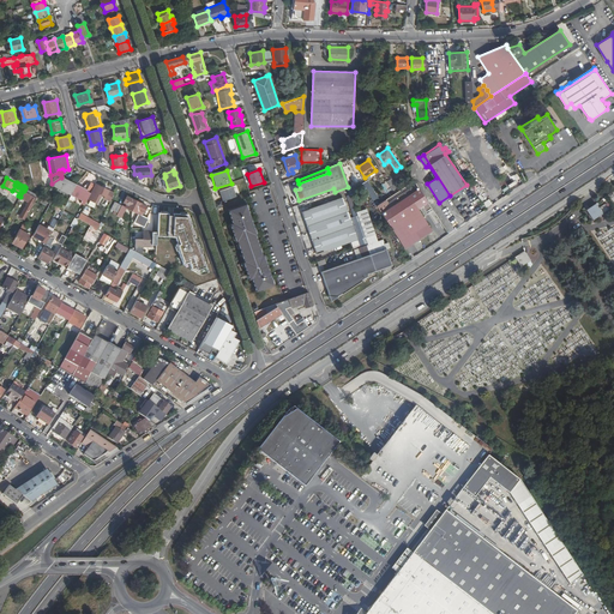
[(61,178),(52,184),(72,193),(77,185),(61,178)]
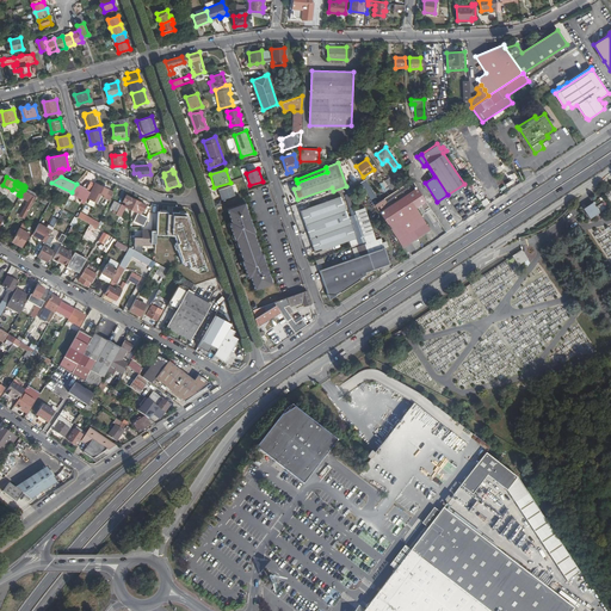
[(390,178),(384,180),(393,192),(397,190),(390,178)]
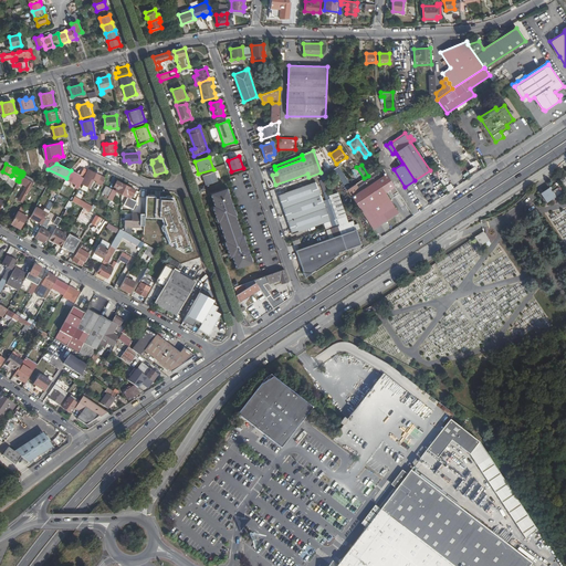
[(338,167),(334,170),(339,178),(344,175),(338,167)]
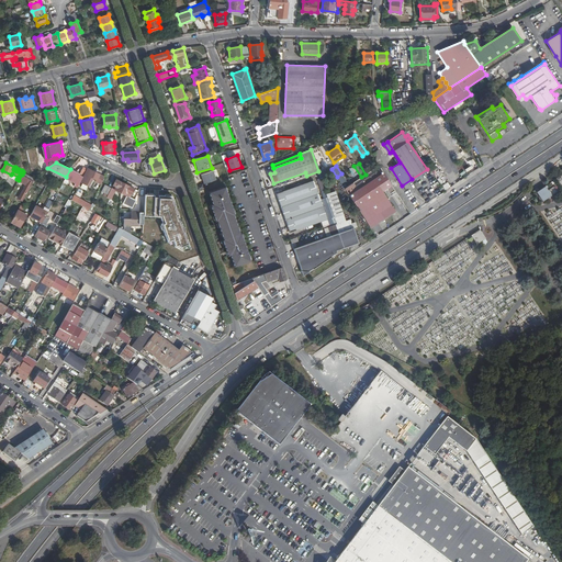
[(91,169),(88,168),(85,172),(87,173),(88,175),(88,176),(93,179),(97,180),(98,179),(99,180),(102,176),(100,175),(100,173),(91,169)]
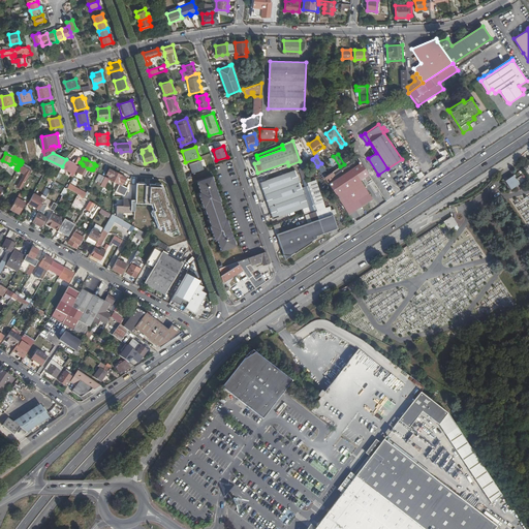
[(71,172),(70,175),(73,177),(75,172),(79,165),(66,159),(62,166),(62,167),(71,172)]
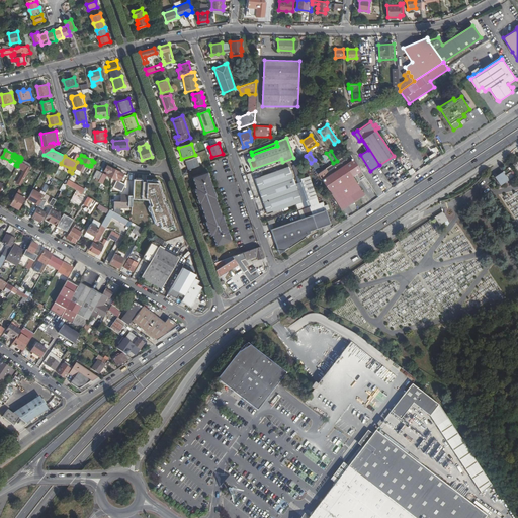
[(197,157),(185,161),(188,170),(199,166),(197,157)]
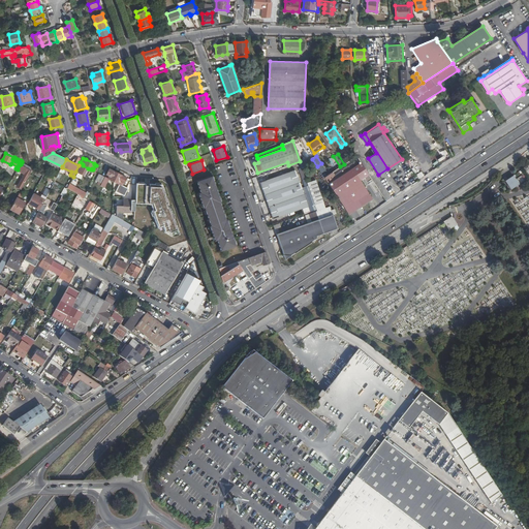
[(333,172),(324,177),(348,213),(355,209),(370,198),(359,180),(369,174),(361,162),(358,164),(354,161),(335,175),(333,172)]
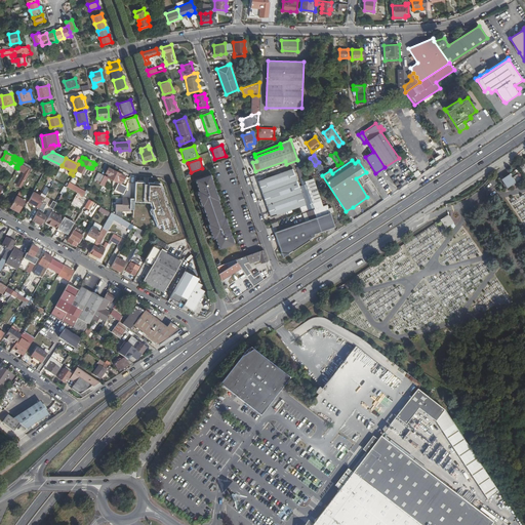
[(81,162),(79,161),(78,164),(75,170),(84,174),(87,167),(82,164),(82,163),(81,162)]
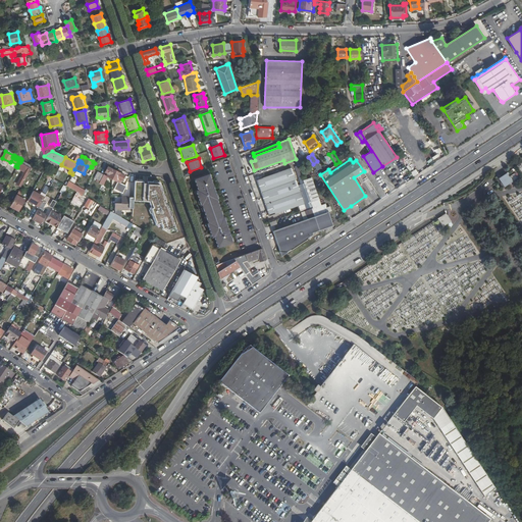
[(284,163),(283,160),(254,170),(255,173),(284,163)]
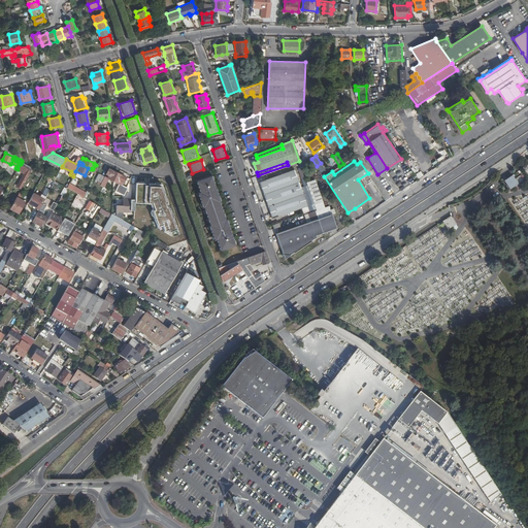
[(25,172),(19,186),(23,188),(32,169),(21,164),(18,169),(25,172)]
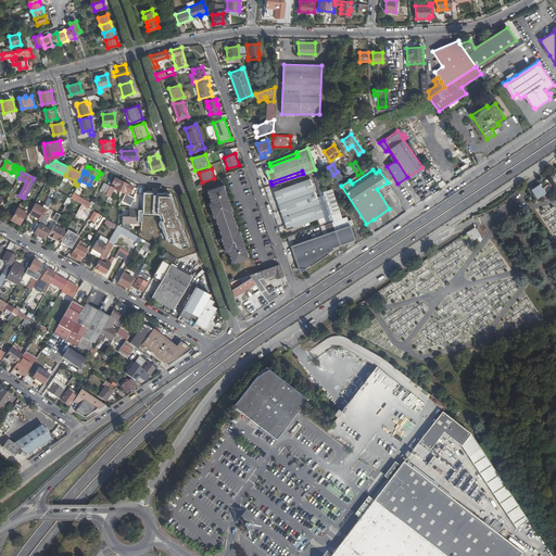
[(113,184),(115,185),(114,187),(117,189),(116,191),(118,192),(119,191),(119,190),(122,186),(123,186),(125,181),(116,177),(113,184)]
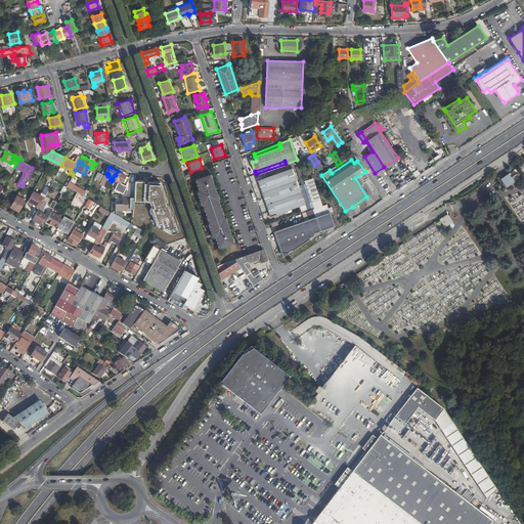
[(257,181),(269,216),(298,207),(304,205),(292,169),(257,181)]
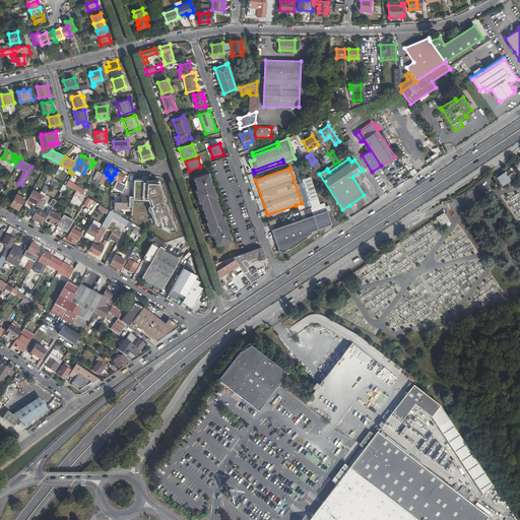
[(115,174),(114,174),(112,178),(118,181),(120,178),(122,180),(125,174),(117,170),(115,174)]
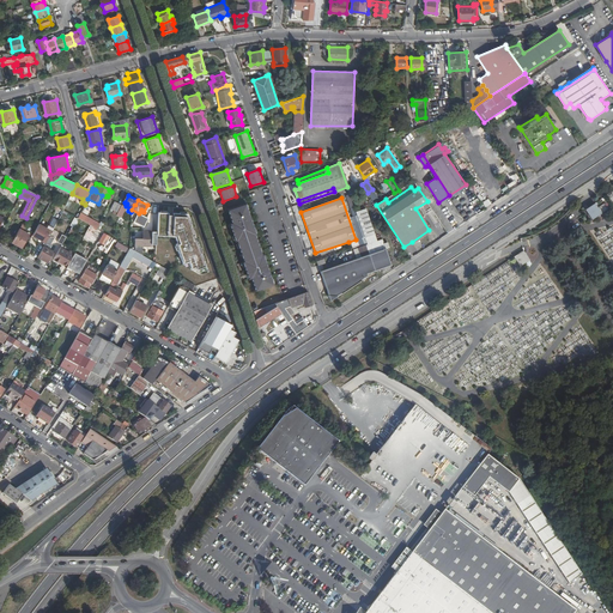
[(115,208),(114,212),(117,214),(121,216),(126,206),(120,202),(115,201),(113,207),(115,208)]
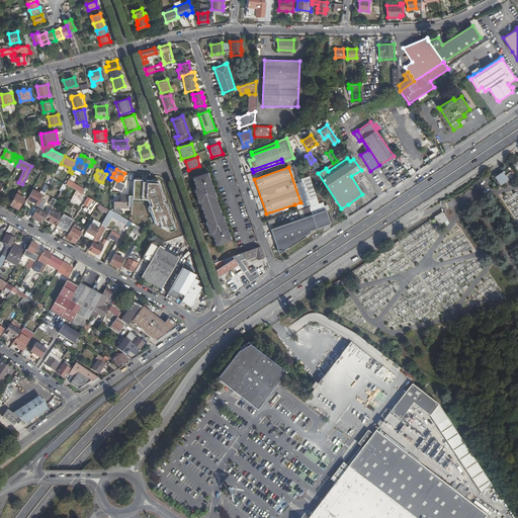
[(213,235),(217,245),(232,240),(223,214),(222,216),(216,197),(217,197),(207,172),(193,177),(197,187),(195,188),(200,203),(201,202),(207,221),(206,221),(211,235),(213,235)]
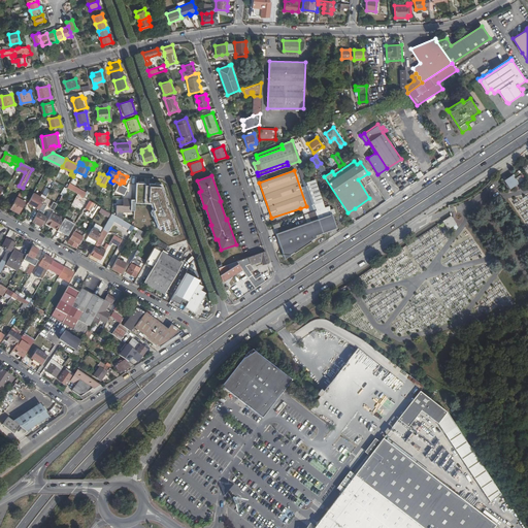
[(505,180),(512,189),(519,185),(513,175),(505,180)]
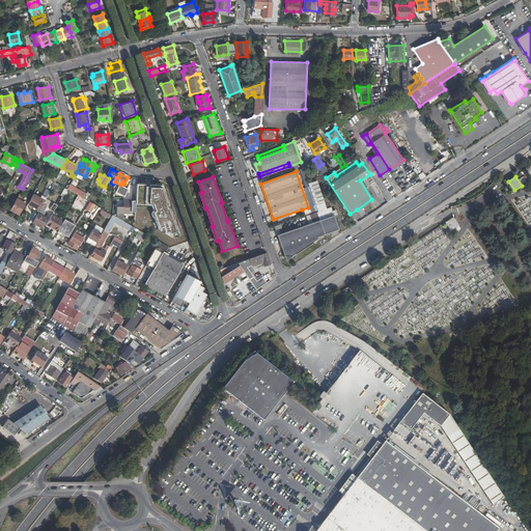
[(308,184),(315,205),(324,203),(316,182),(308,184)]
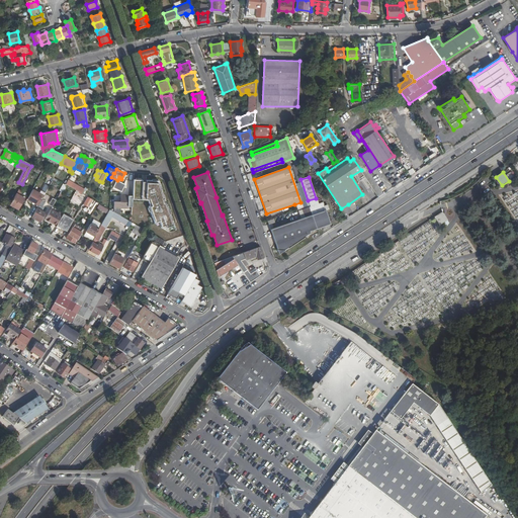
[(159,180),(134,179),(133,197),(148,199),(157,222),(161,221),(162,227),(169,233),(176,230),(159,180)]
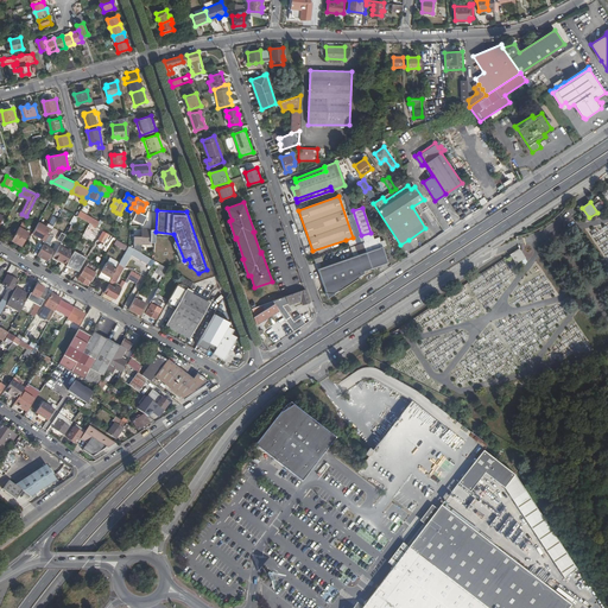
[(134,215),(132,220),(137,222),(144,226),(147,216),(137,211),(135,214),(137,214),(135,216),(134,215)]
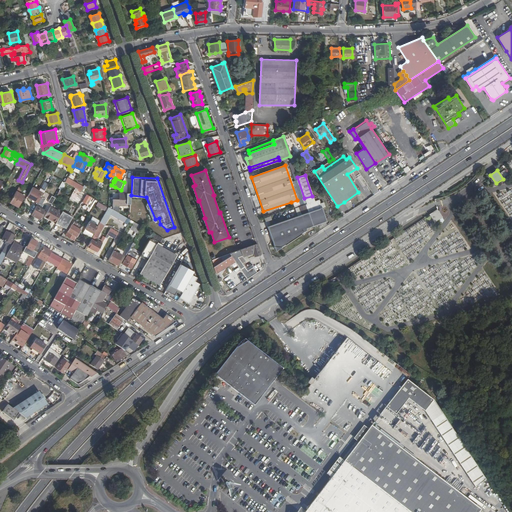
[(44,193),(33,187),(28,196),(39,202),(42,197),(44,193)]
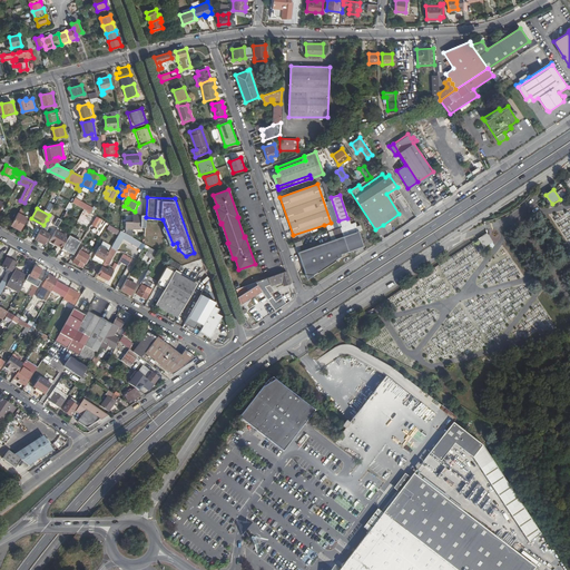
[(94,217),(84,210),(77,223),(79,224),(80,222),(81,219),(87,223),(89,224),(94,217)]
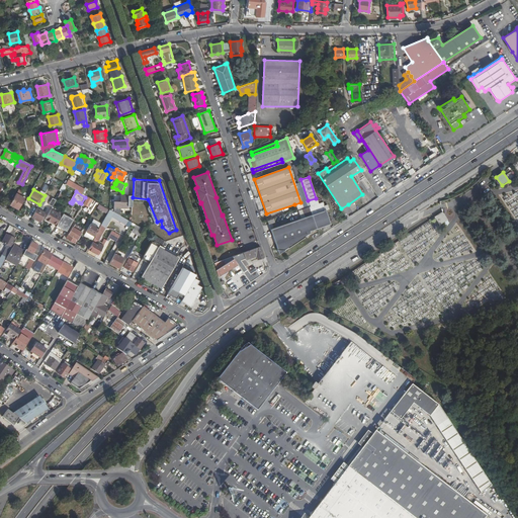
[(25,197),(17,193),(11,204),(19,208),(25,197)]
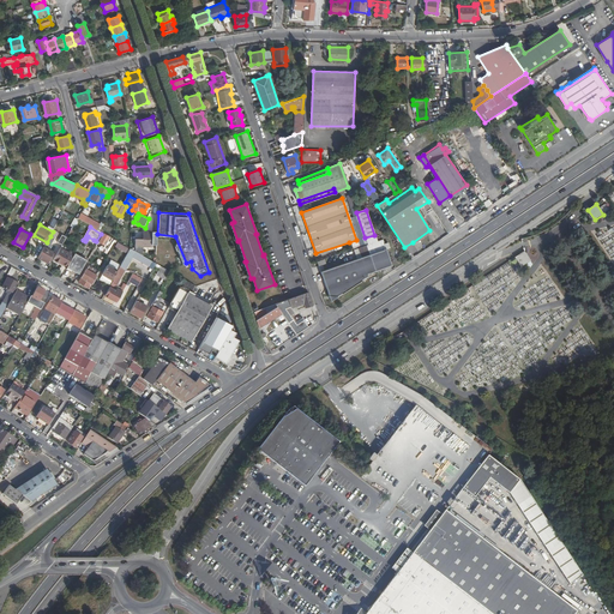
[(143,239),(136,239),(136,252),(143,256),(143,247),(152,247),(152,232),(143,232),(143,239)]
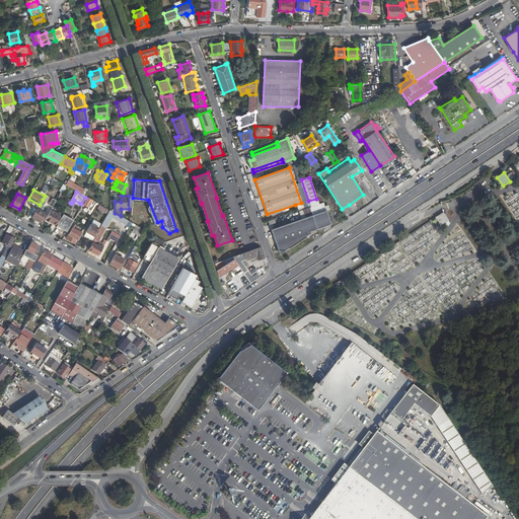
[(96,201),(88,197),(85,203),(90,206),(88,210),(89,211),(90,209),(91,209),(96,201)]
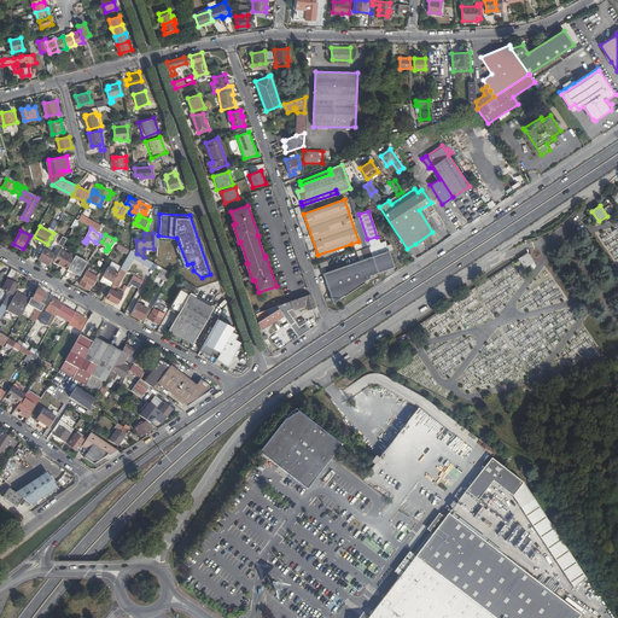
[(118,244),(116,249),(126,254),(128,249),(118,244)]
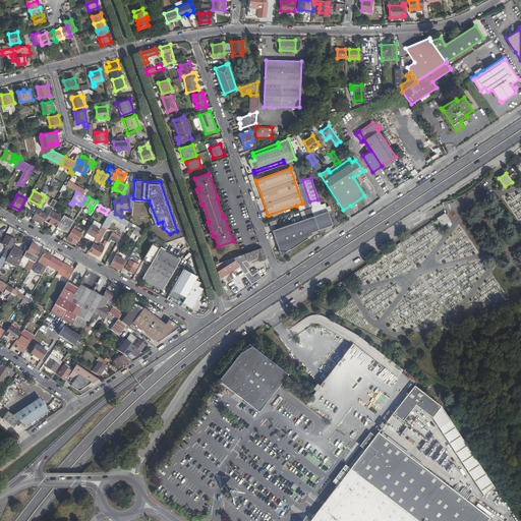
[(312,234),(312,232),(320,230),(314,216),(311,208),(305,210),(304,211),(306,219),(272,231),(281,256),(312,234)]
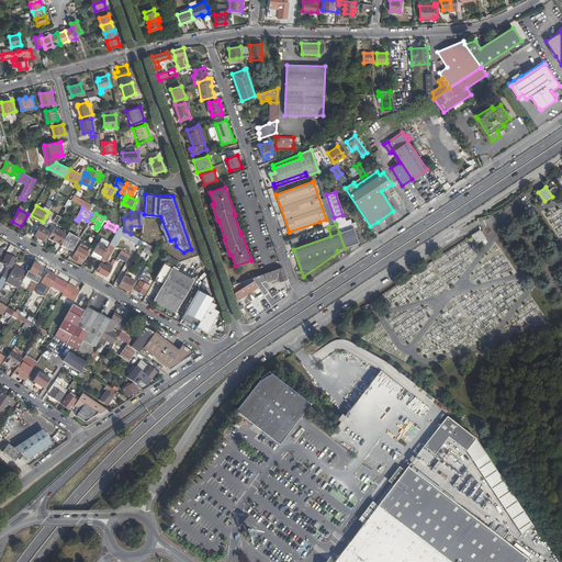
[(51,229),(41,225),(35,235),(45,239),(51,229)]
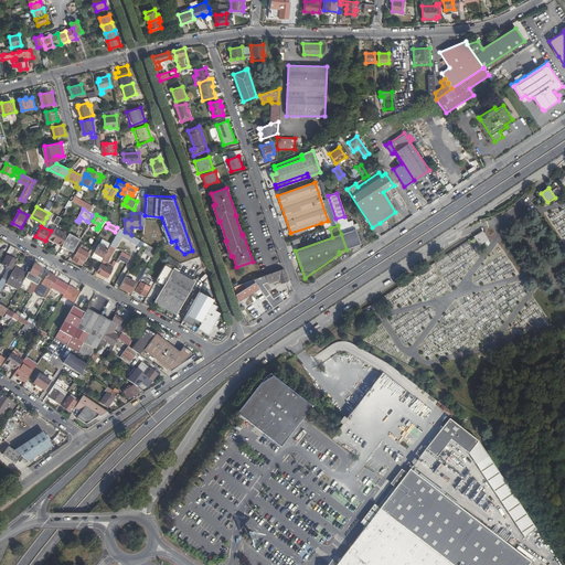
[(65,232),(56,226),(50,240),(62,246),(64,242),(71,231),(66,228),(65,232)]
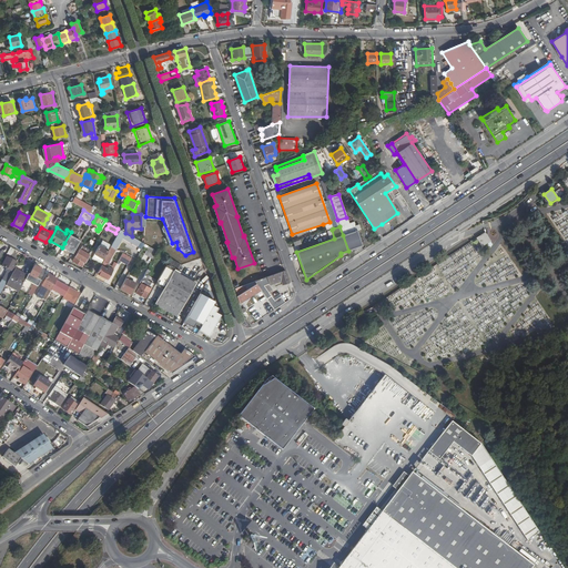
[(357,230),(343,235),(348,251),(363,245),(357,230)]
